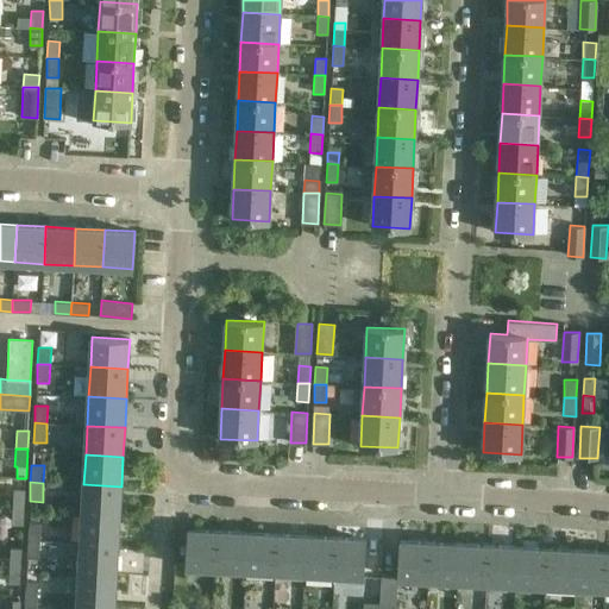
[(120,516),(121,487),(83,484),(82,514),(120,516)]
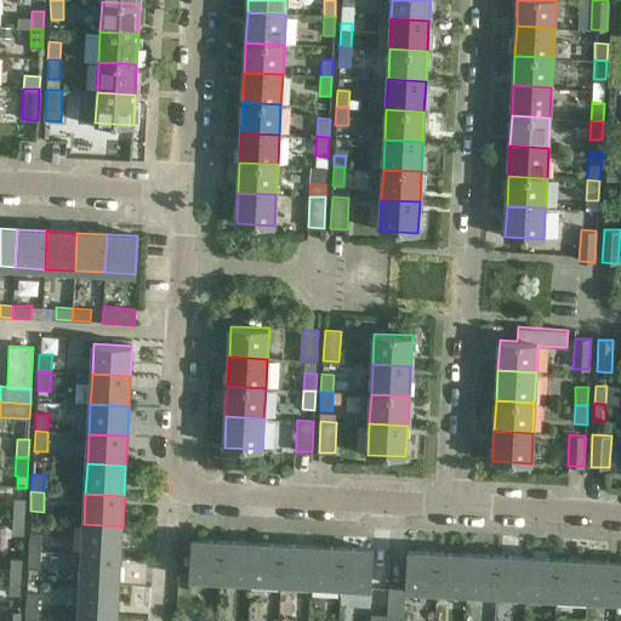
[(26,500),(13,500),(12,517),(26,518),(26,500)]
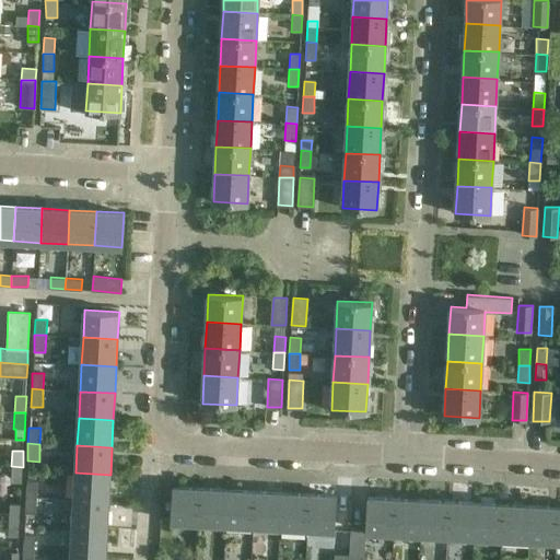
[(10,483),(22,485),(23,467),(11,466),(10,483)]
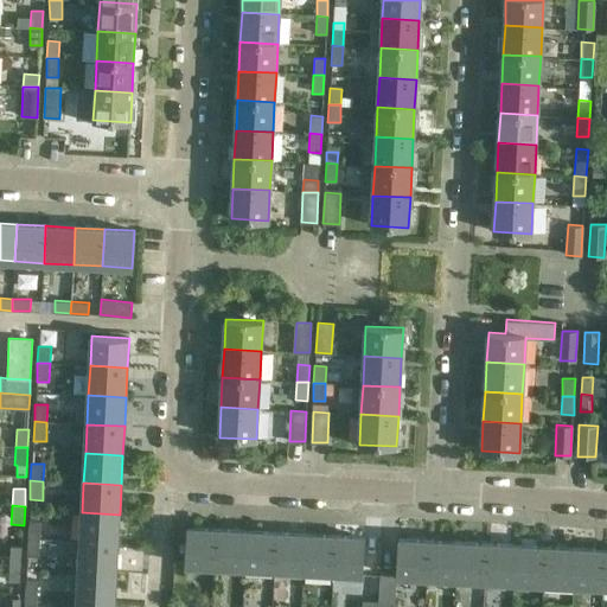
[(117,544),(120,515),(82,512),(81,542),(117,544)]
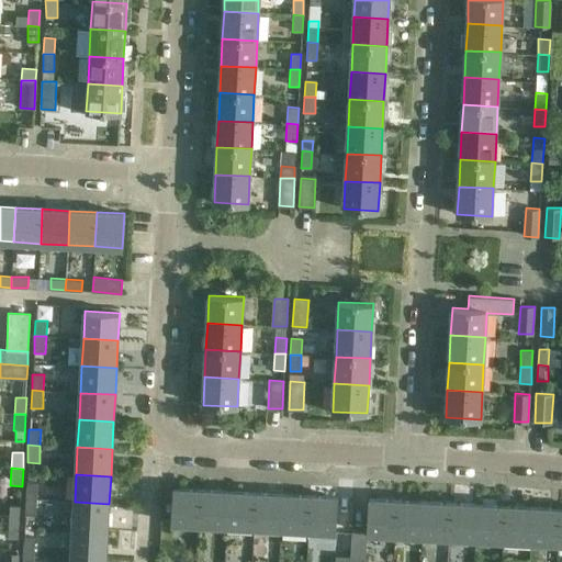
[(37,483),(26,482),(25,499),(36,499),(37,483)]
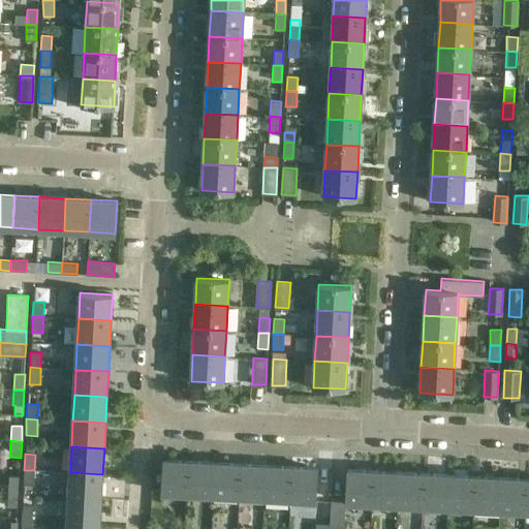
[(187,495),(189,462),(163,461),(161,493),(187,495)]
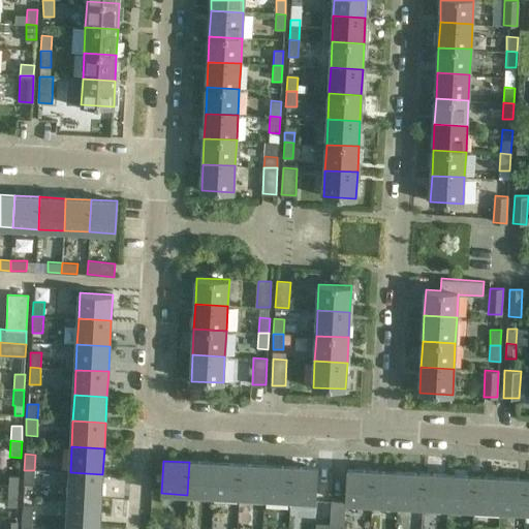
[(215,463),(189,462),(187,495),(213,496),(215,463)]
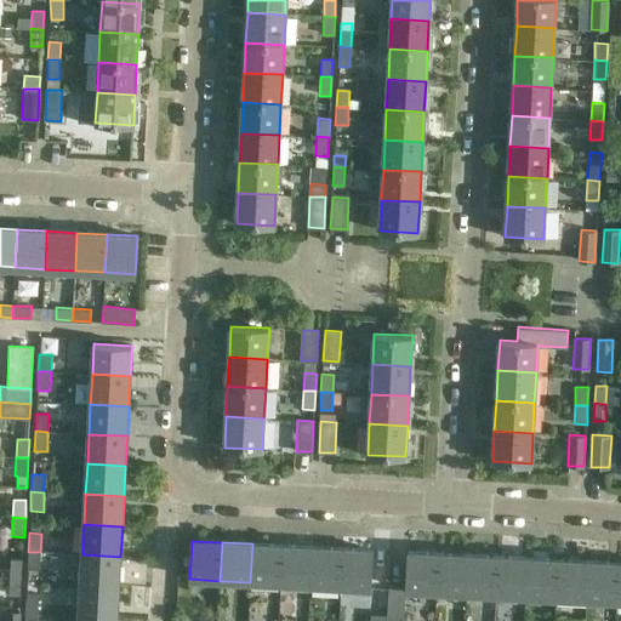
[(250,582),(280,584),(283,545),(252,543),(250,582)]
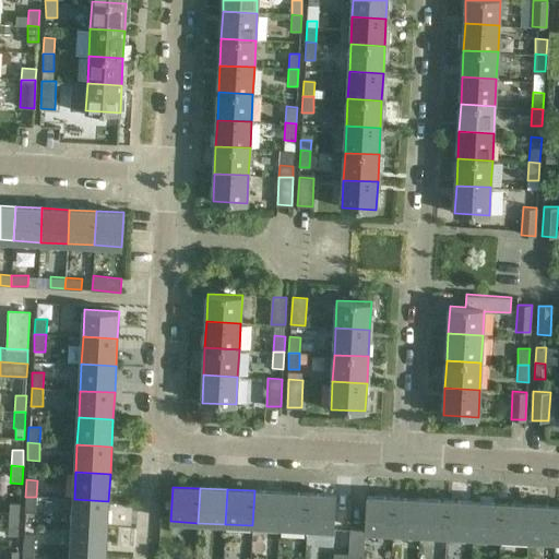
[(252,525),(280,526),(282,492),(254,490),(252,525)]
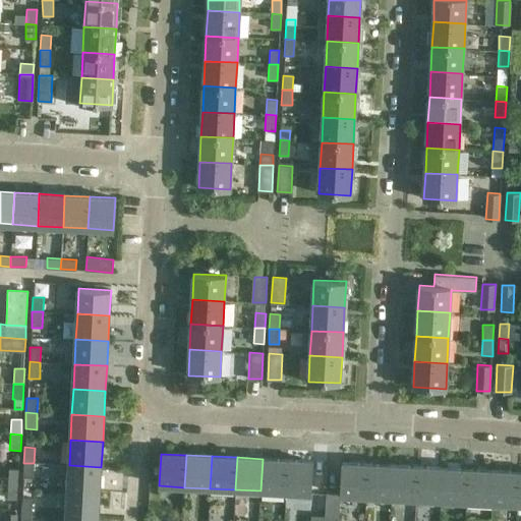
[(261,490),(285,493),(287,460),(263,459),(261,490)]
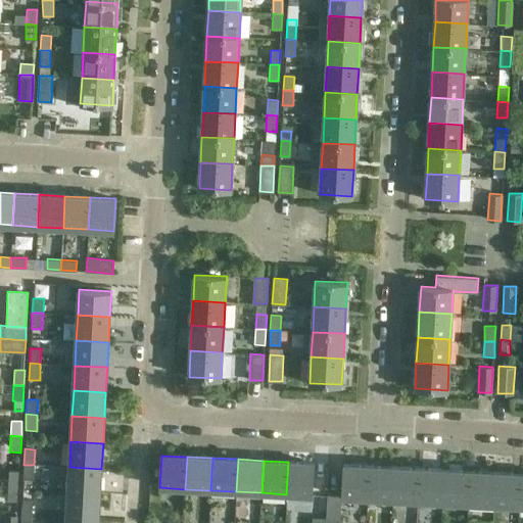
[(288,462),(286,494),(313,495),(315,463),(288,462)]
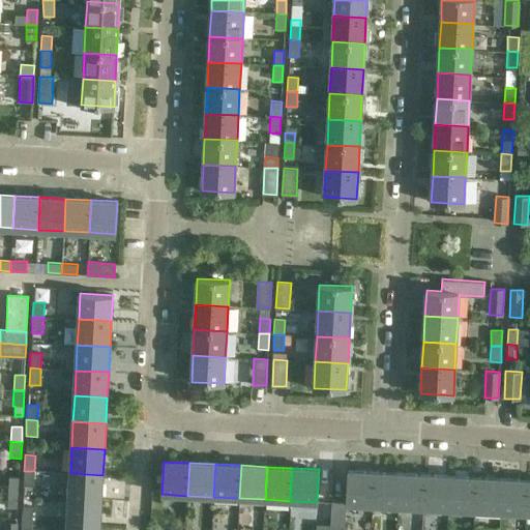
[(23,487),(33,488),(34,471),(24,471),(23,487)]
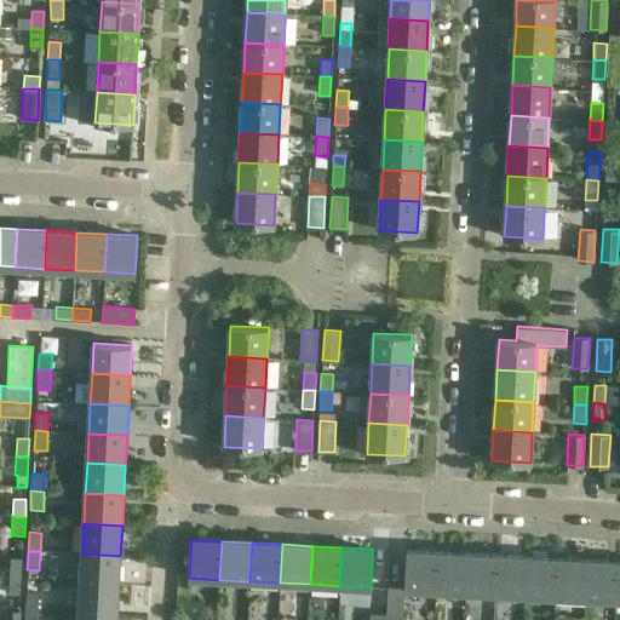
[(435,591),(437,552),(407,551),(405,589),(435,591)]
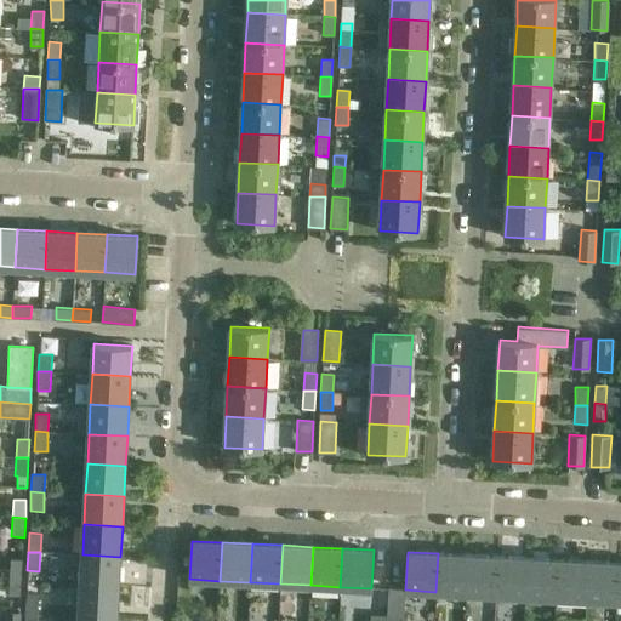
[(468,554),(438,553),(436,592),(466,593),(468,554)]
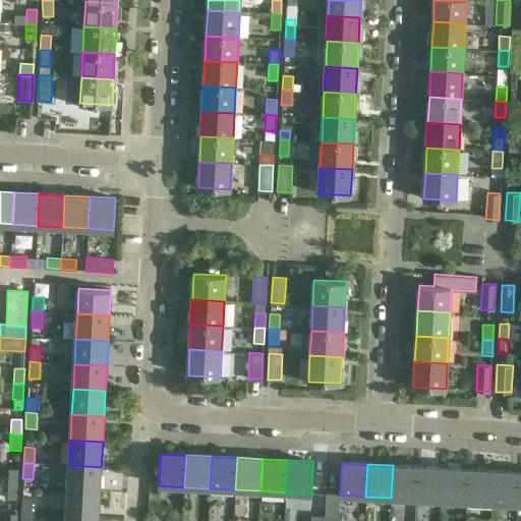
[(100,493),(101,467),(69,465),(67,490),(100,493)]
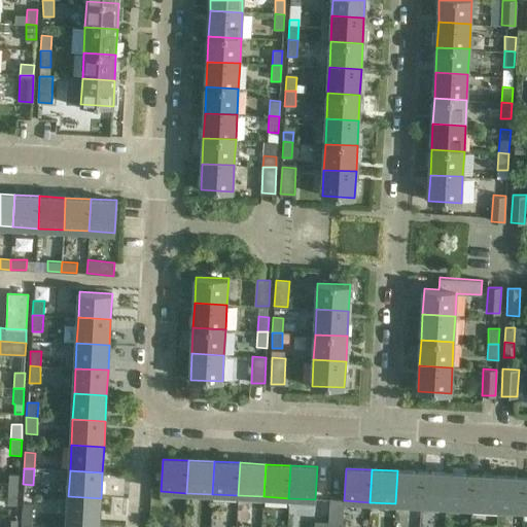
[(395,503),(421,504),(423,472),(397,470),(395,503)]
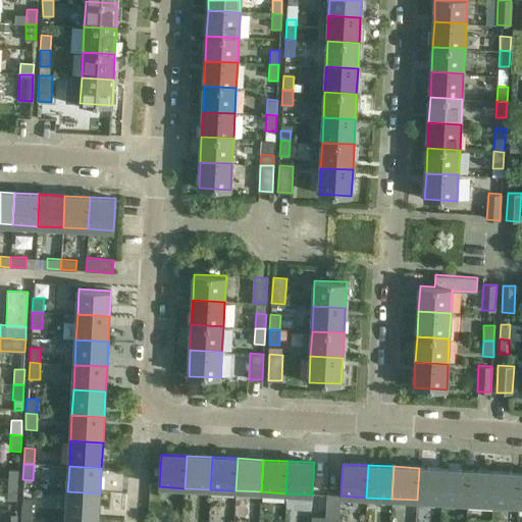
[(417,500),(442,502),(444,469),(419,468),(417,500)]
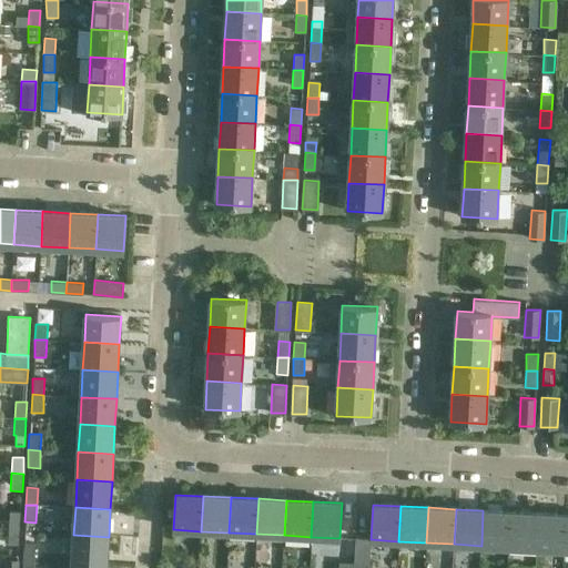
[(482,546),(509,547),(510,511),(483,510),(482,546)]
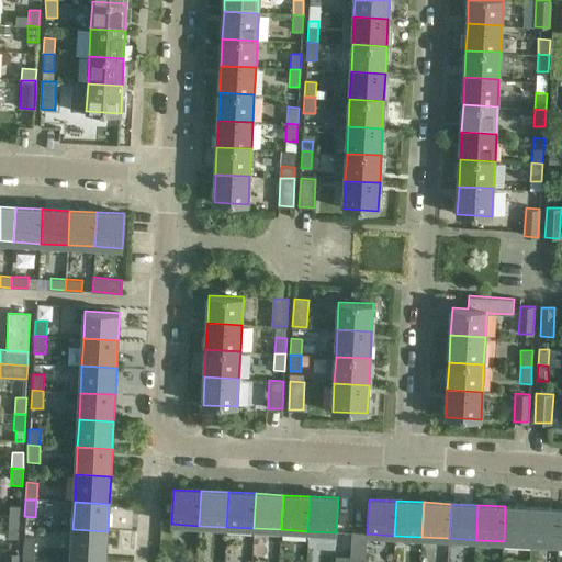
[(21,507),(9,506),(8,523),(20,523),(21,507)]
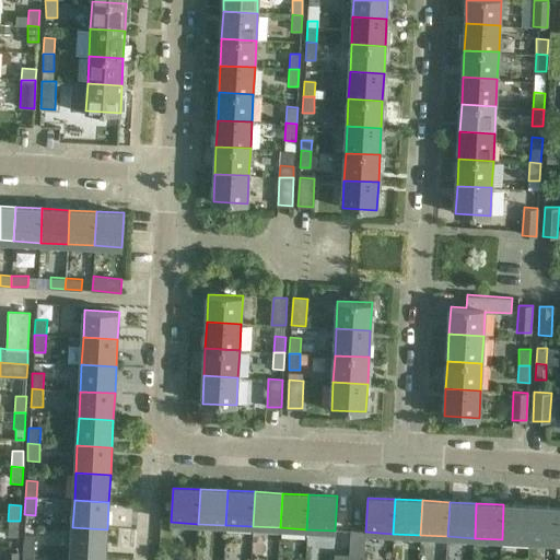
[(502,539),(528,540),(531,505),(503,504),(502,539)]
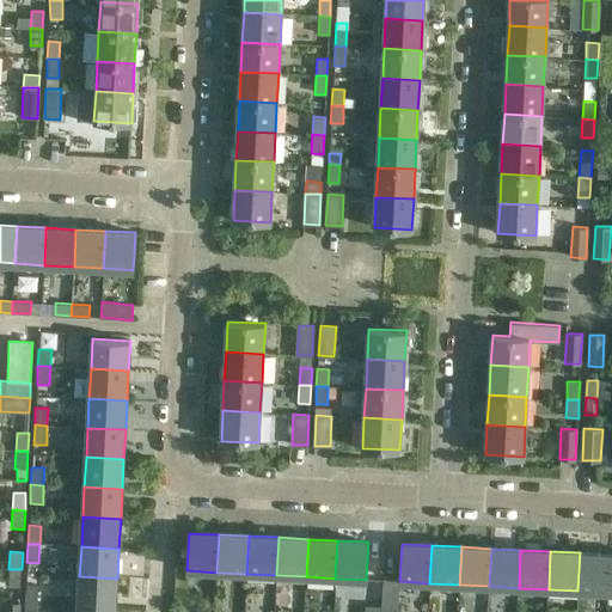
[(577,591),(607,593),(610,555),(580,552),(577,591)]
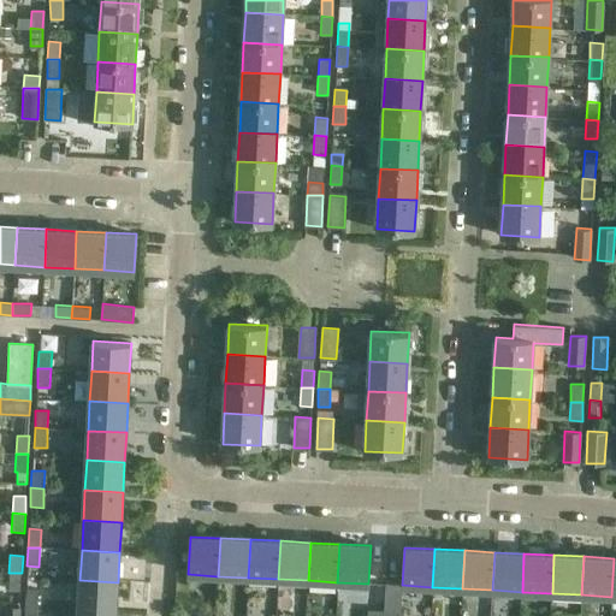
[(9,591),(21,592),(22,573),(9,573),(9,591)]
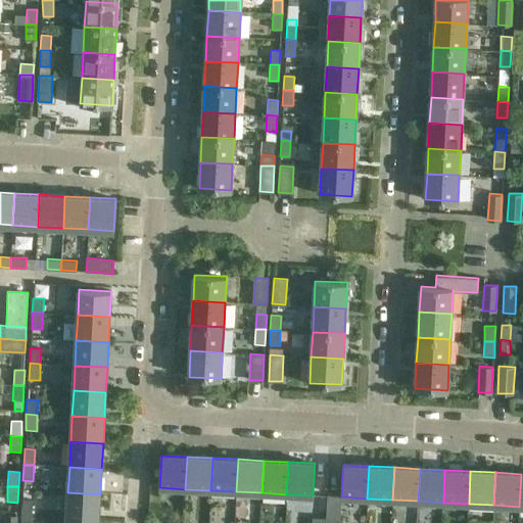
[(99,520),(99,508),(100,494),(67,492),(66,518),(99,520)]
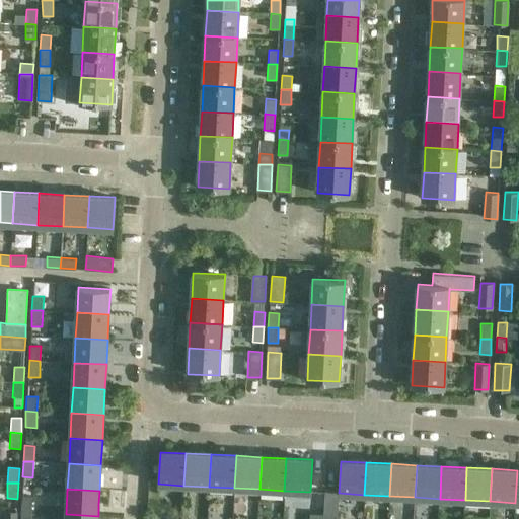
[(32,498),(21,497),(21,512),(31,512),(32,498)]
